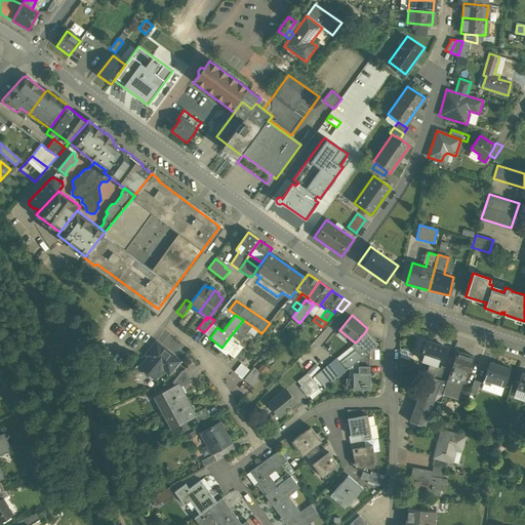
[(243,320),(221,348),(235,357),(243,347),(238,344),(252,326),(243,320)]
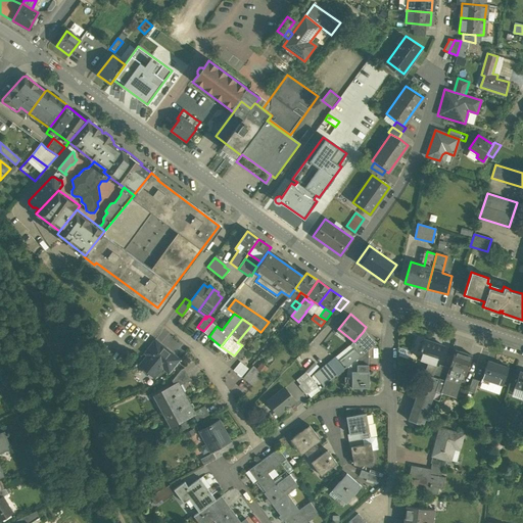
[(211,322),(203,331),(209,336),(217,326),(211,322)]
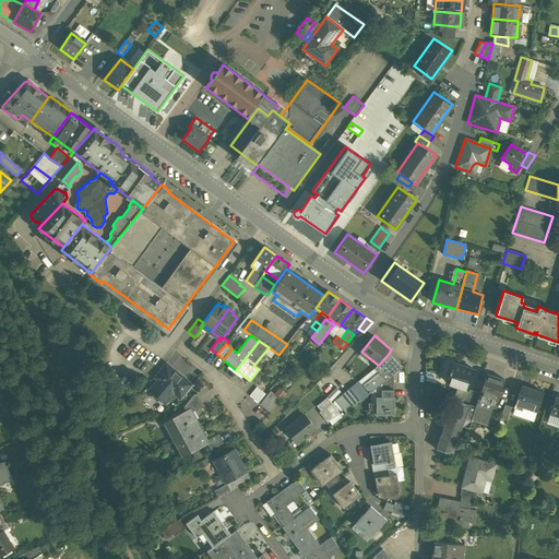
[(388,355),(379,365),(378,365),(375,368),(378,372),(379,372),(385,380),(387,380),(394,373),(402,367),(394,359),(393,357),(390,356),(388,355)]
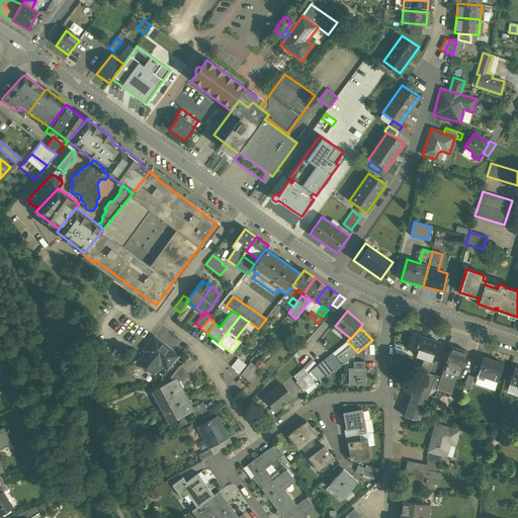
[(439,343),(421,336),(415,354),(432,360),(433,361),(433,360),(439,343)]
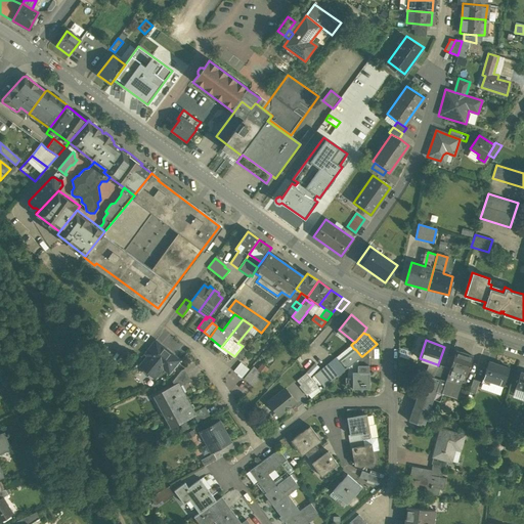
[(155,342),(146,352),(150,355),(159,345),(155,342)]
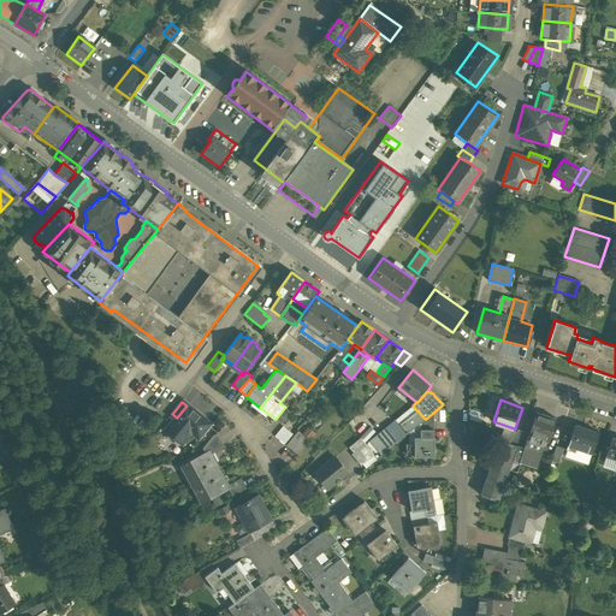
[(196,412),(188,406),(188,407),(187,406),(177,418),(166,431),(181,443),(190,431),(193,433),(203,420),(205,419),(200,415),(199,416),(195,413),(196,412)]
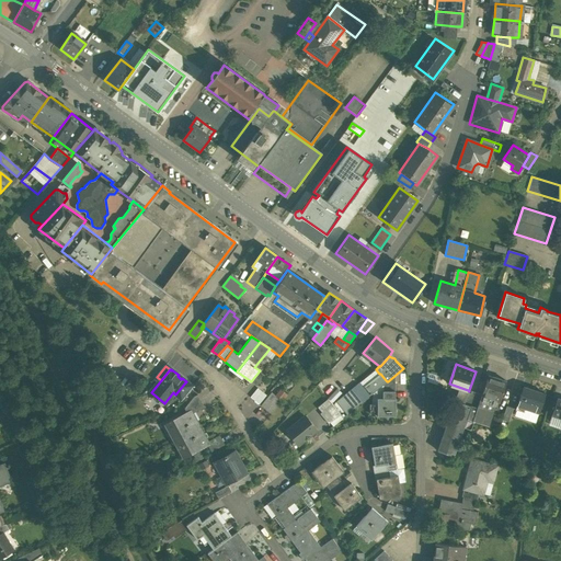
[(260,370),(251,381),(256,386),(264,375),(260,370)]
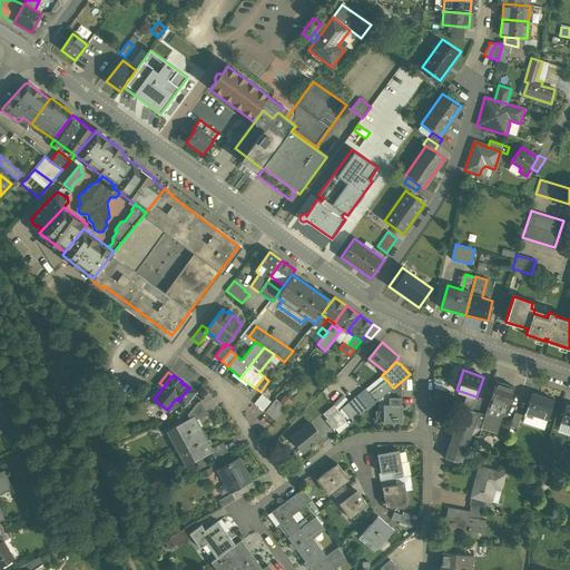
[(385,380),(370,392),(376,401),(389,391),(393,387),(386,380),(385,380)]
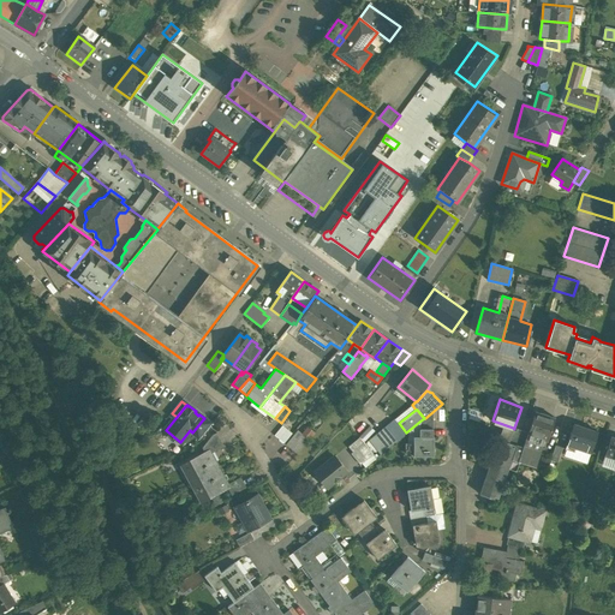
[(434,411),(425,418),(424,418),(419,422),(419,429),(433,429),(434,411)]
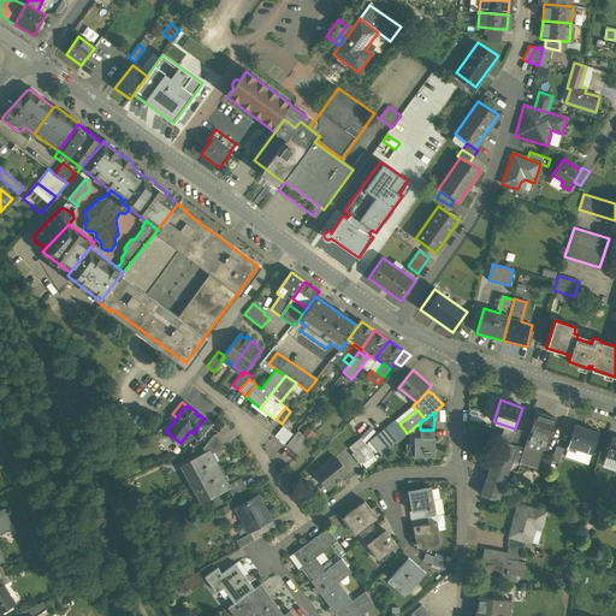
[(528,433),(527,434),(544,440),(548,442),(555,418),(535,412),(528,433)]
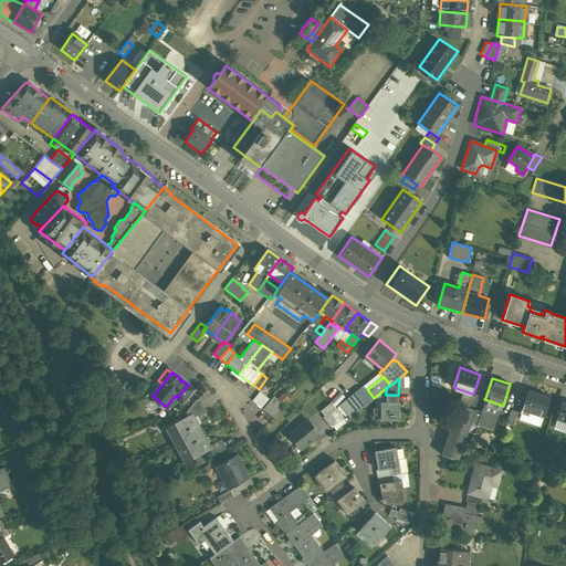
[(367,389),(363,385),(355,391),(363,401),(366,406),(375,398),(367,389)]
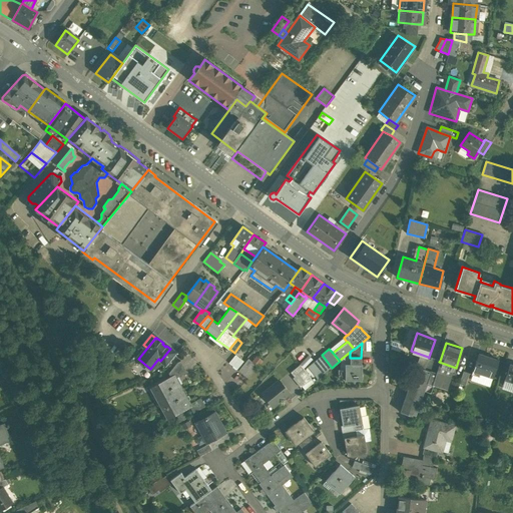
[(169,350),(160,361),(165,365),(166,364),(167,364),(174,356),(173,355),(174,354),(169,350)]
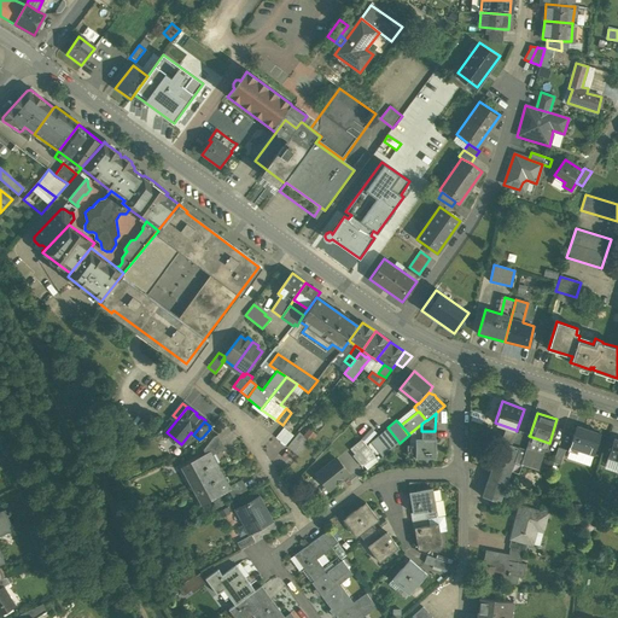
[(421,424),(412,432),(412,438),(417,438),(421,438),(421,431),(421,424)]
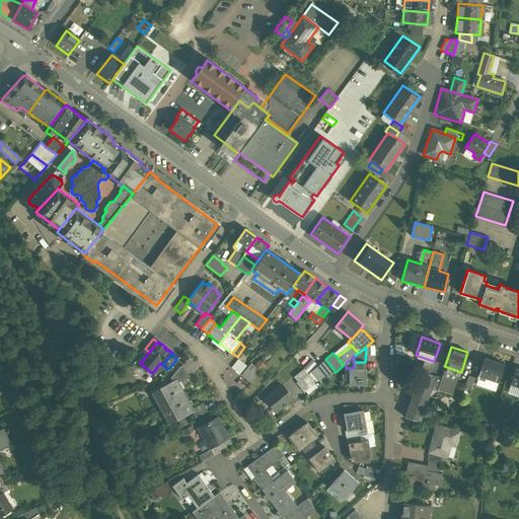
[(311,358),(302,367),(306,370),(315,362),(311,358)]
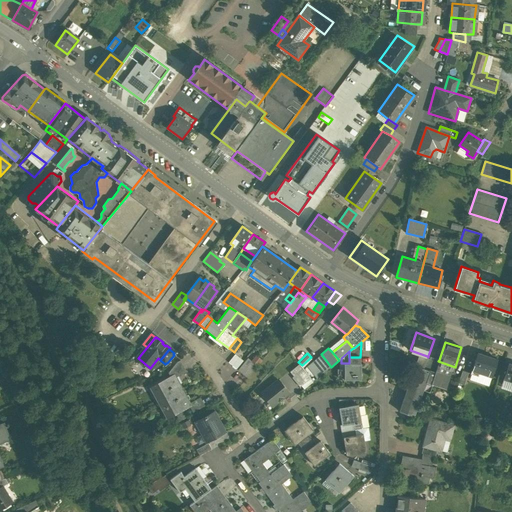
[(497,360),(477,353),(470,373),(478,376),(479,373),(491,377),(497,360)]
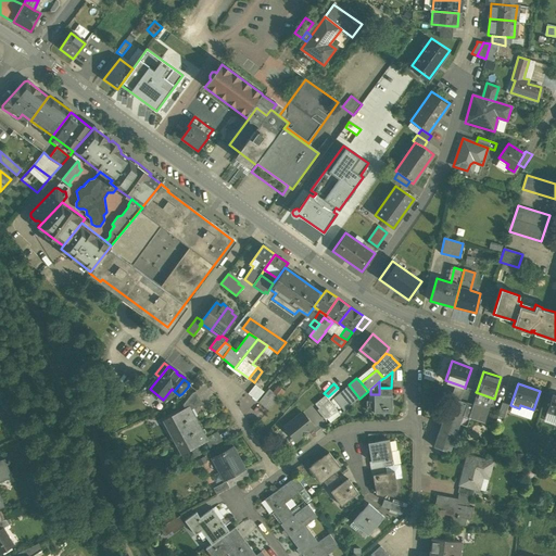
[(255,384),(249,393),(256,400),(264,391),(255,384)]
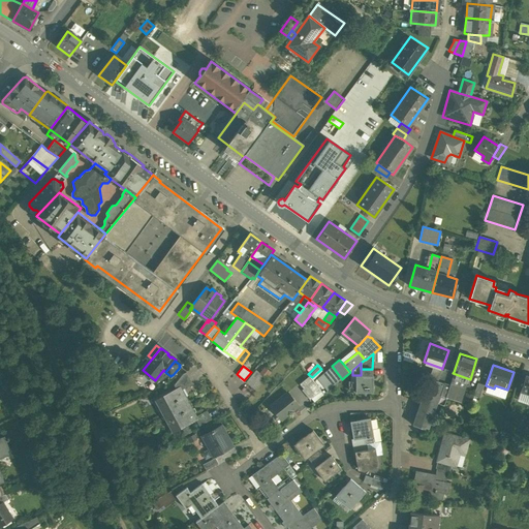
[(332,366),(316,378),(324,387),(339,375),(332,366)]
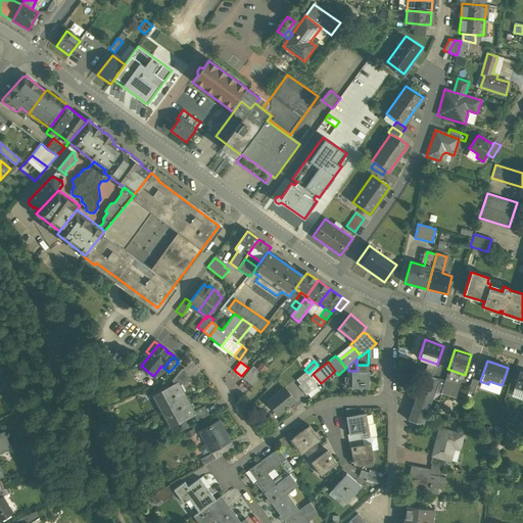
[(267,368),(262,364),(256,369),(263,373),(267,368)]
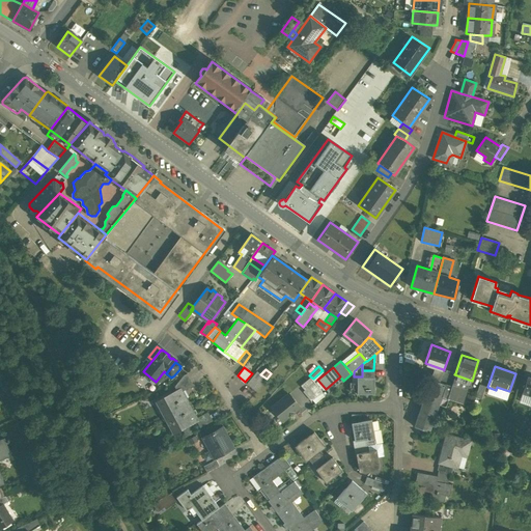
[(450,371),(444,369),(444,370),(443,369),(439,382),(446,384),(450,371)]
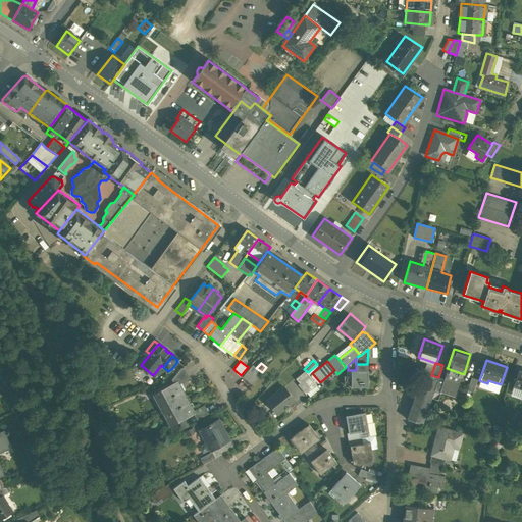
[(367,364),(356,364),(356,370),(352,370),(352,386),(368,387),(368,370),(367,370),(367,364)]
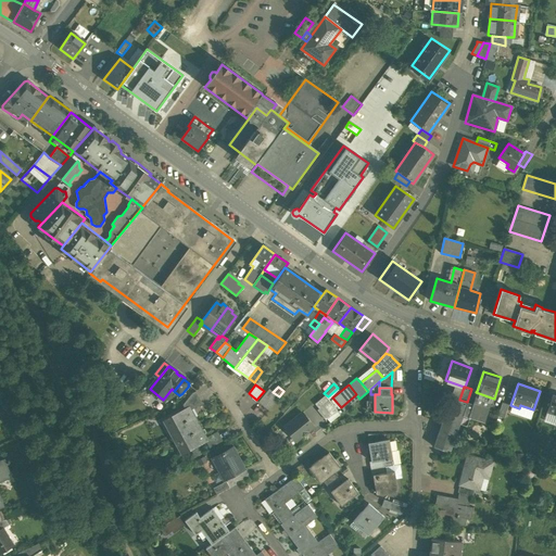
[(269,389),(258,402),(268,409),(279,396),(273,392),(269,389)]
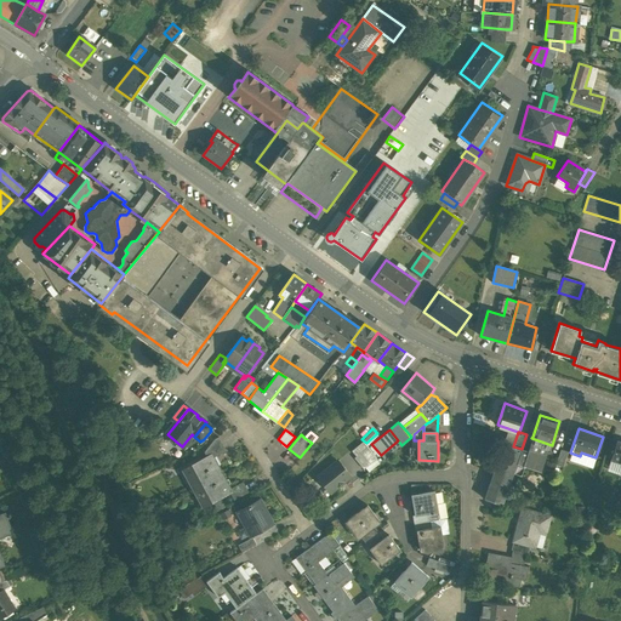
[(522,449),(513,473),(520,476),(523,466),(531,438),(533,437),(527,434),(522,449)]
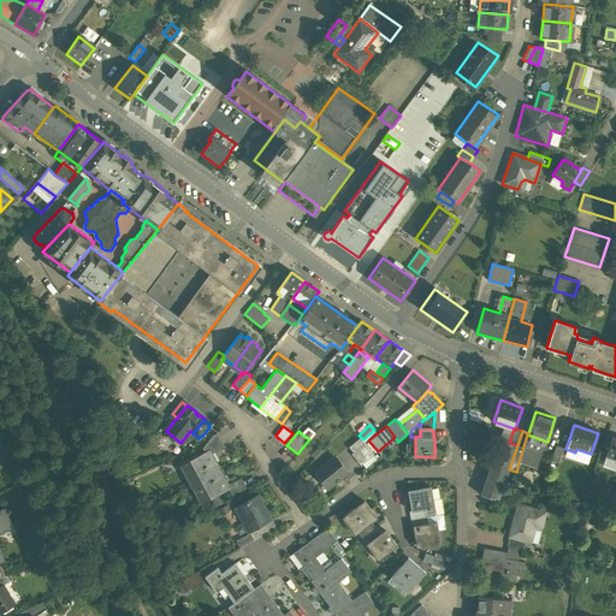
[(217,433),(213,436),(202,448),(205,452),(209,450),(212,454),(224,448),(217,433)]
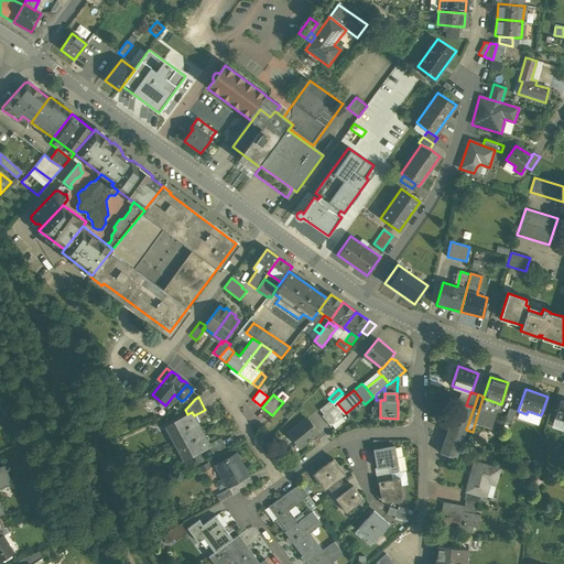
[(483,398),(475,423),(489,429),(498,403),(483,398)]
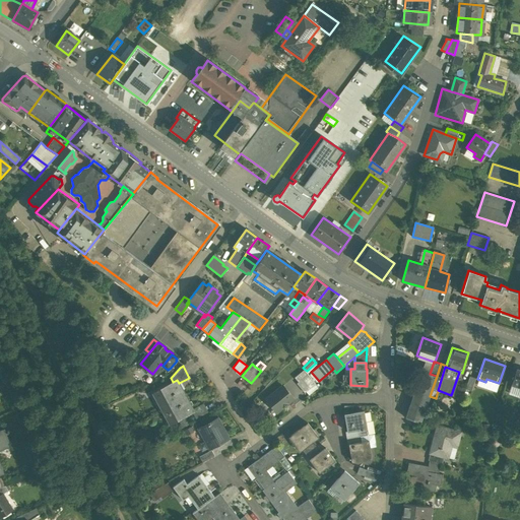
[(519,370),(516,369),(511,385),(519,387),(519,397),(519,399),(519,370)]
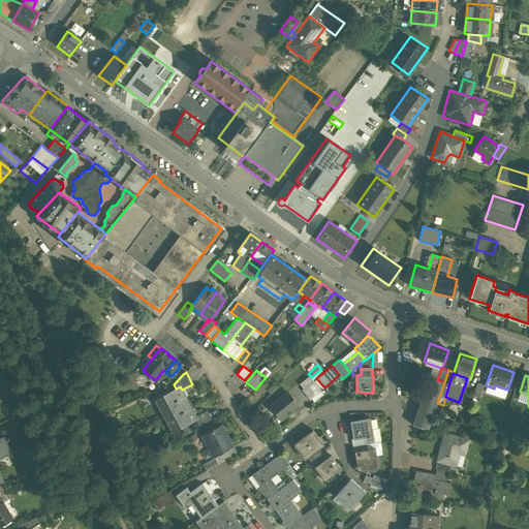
[(437,380),(429,377),(412,425),(428,431),(437,403),(444,382),(437,380)]
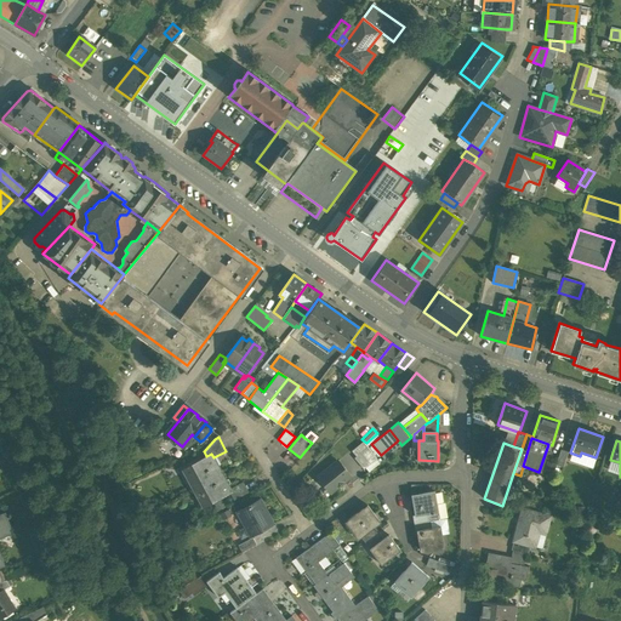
[(376,457),(368,446),(354,457),(364,468),(376,457)]
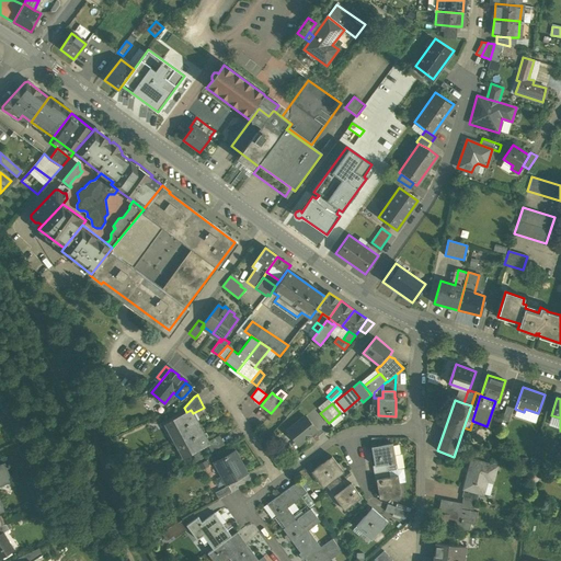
[(513,408),(506,407),(502,420),(508,422),(513,408)]
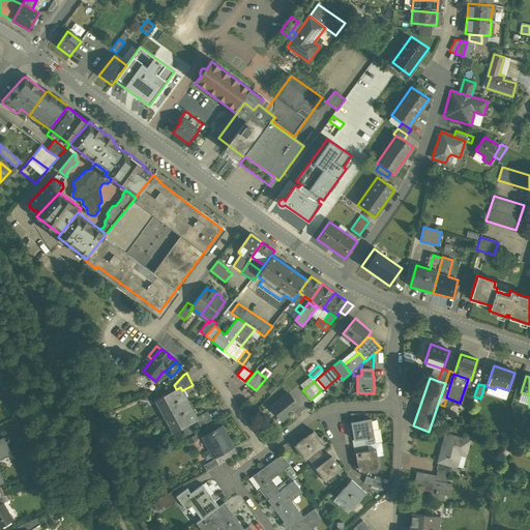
[(176,389),(155,401),(164,417),(189,404),(182,390),(180,387),(176,389)]
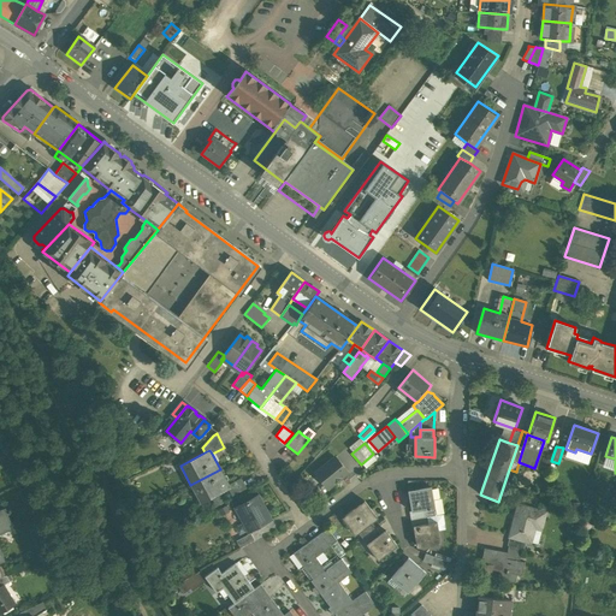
[(335,457),(315,473),(327,489),(348,473),(335,457)]
